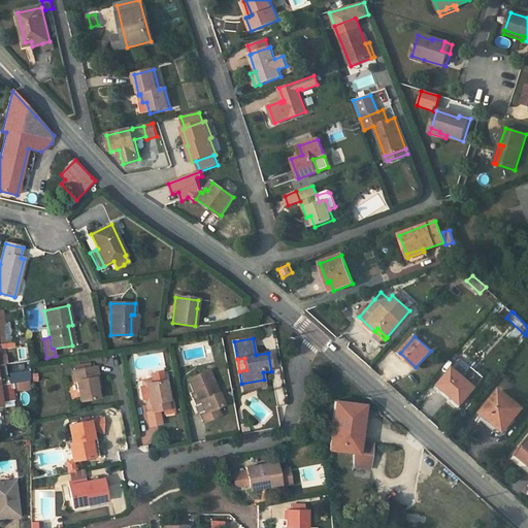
[(454,368),(463,376),(472,367),(462,358),(454,368)]
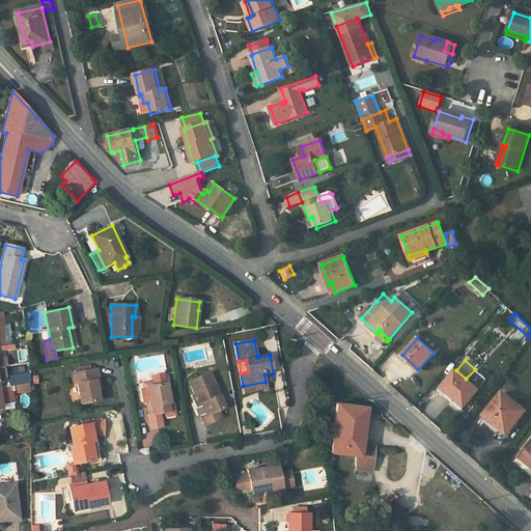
[(10,373),(28,372),(28,364),(9,366),(10,373)]
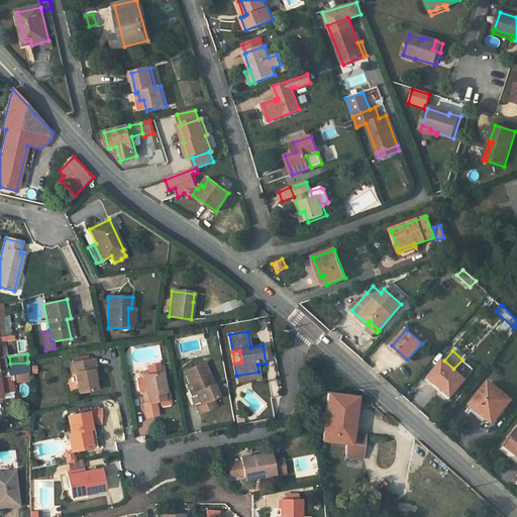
[(93,370),(97,369),(95,357),(89,359),(75,362),(71,363),(72,373),(75,373),(79,393),(97,390),(95,379),(93,370)]
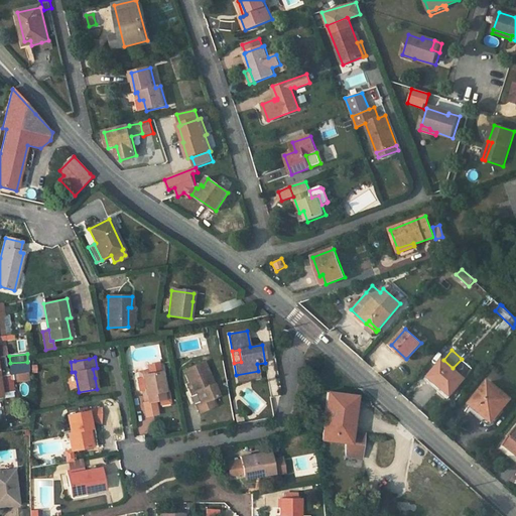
[(453,368),(465,378),(473,369),(462,359),(453,368)]
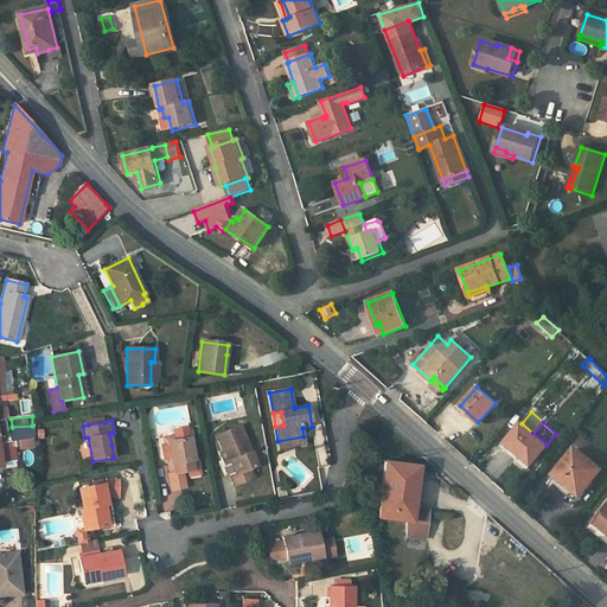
[(532,433),(522,423),(505,442),(521,457),(531,465),(548,446),(547,445),(532,433)]
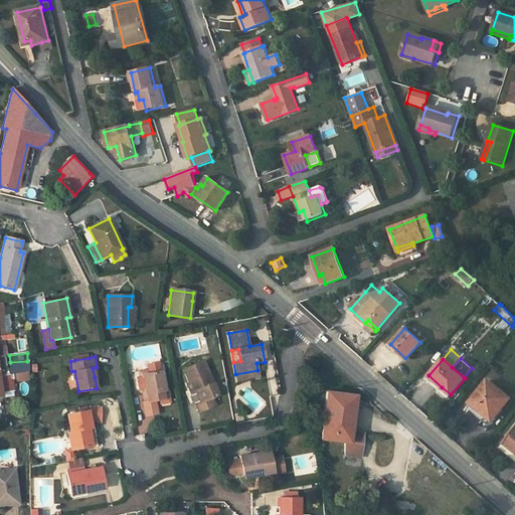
[(184,370),(189,382),(192,387),(189,388),(191,393),(190,396),(193,403),(196,404),(199,411),(215,405),(212,397),(217,394),(203,362),(184,370)]
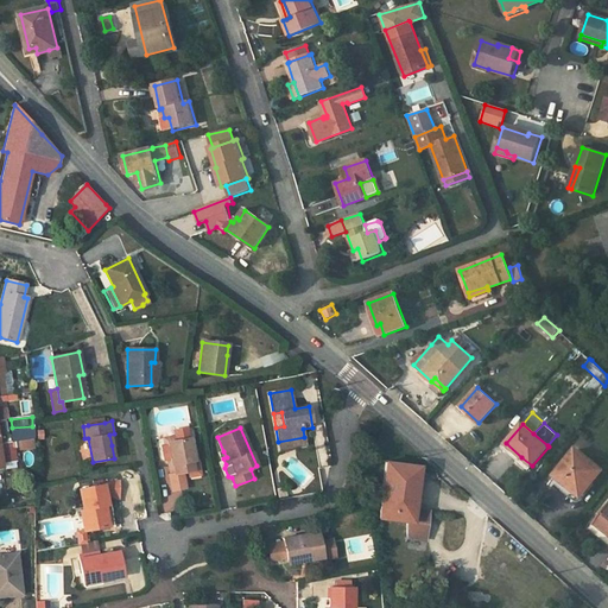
[(13,442),(31,438),(30,430),(30,429),(12,431),(13,442)]
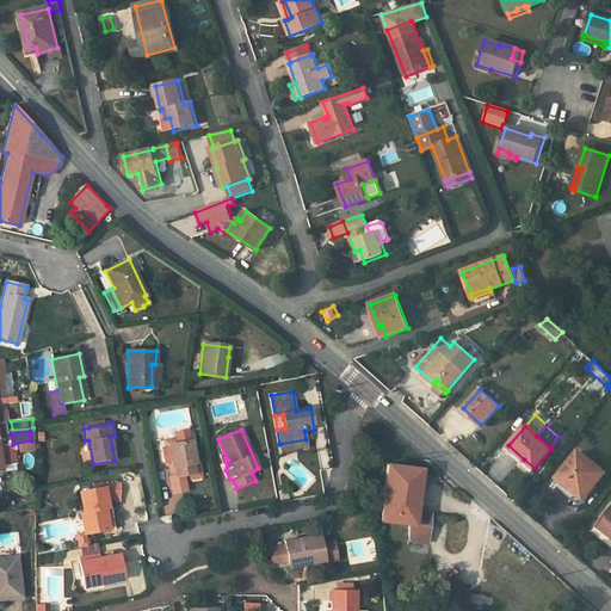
[(165,440),(170,467),(173,467),(170,444),(191,439),(190,436),(165,440)]
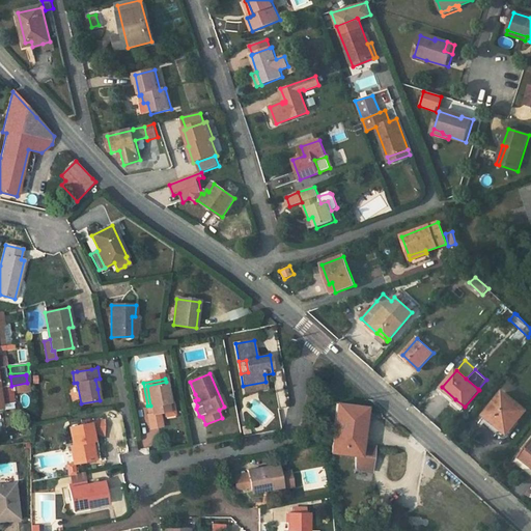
[(150,406),(147,406),(149,414),(147,415),(149,427),(162,425),(160,413),(169,411),(168,402),(169,402),(166,382),(147,386),(150,406)]
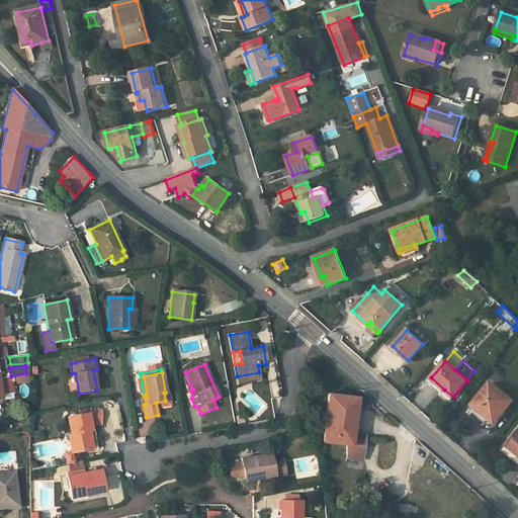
[(261,379),(259,372),(237,376),(238,383),(261,379)]
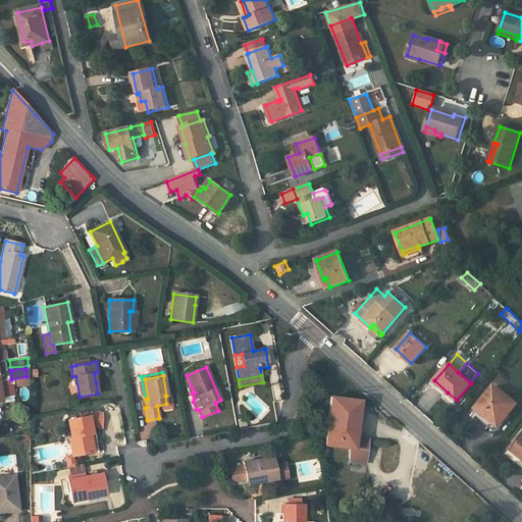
[(10,379),(7,379),(0,380),(0,402),(2,402),(1,398),(14,396),(12,384),(11,384),(10,379)]
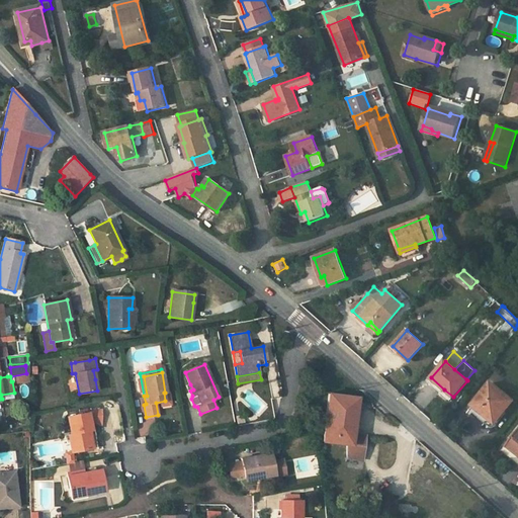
[(444,390),(431,377),(428,381),(441,393),(444,390)]
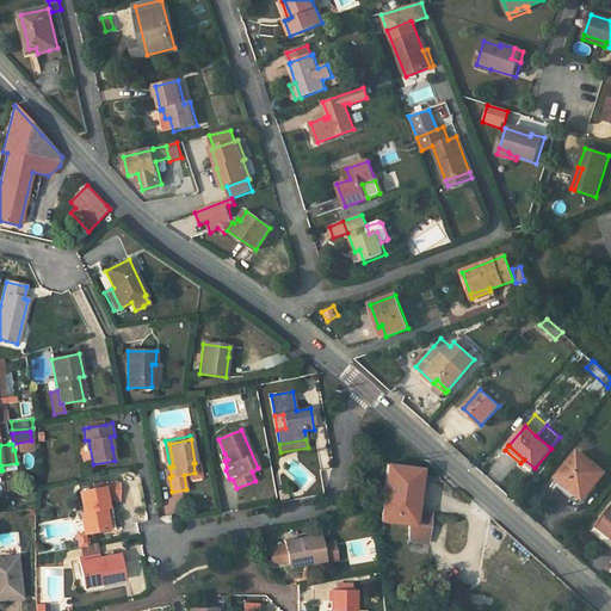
[(557,477),(584,499),(605,473),(579,451),(557,477)]
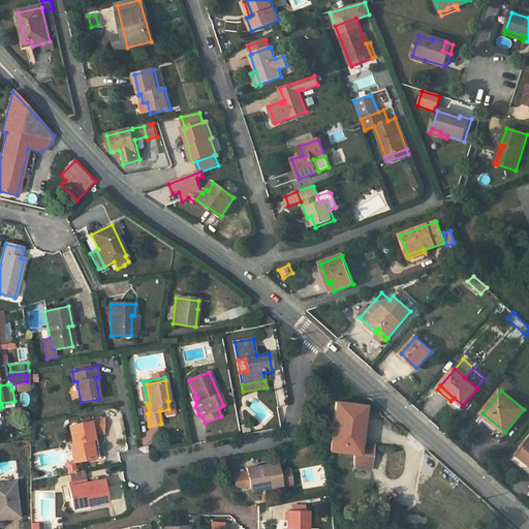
[(454,398),(450,401),(460,409),(463,405),(454,398)]
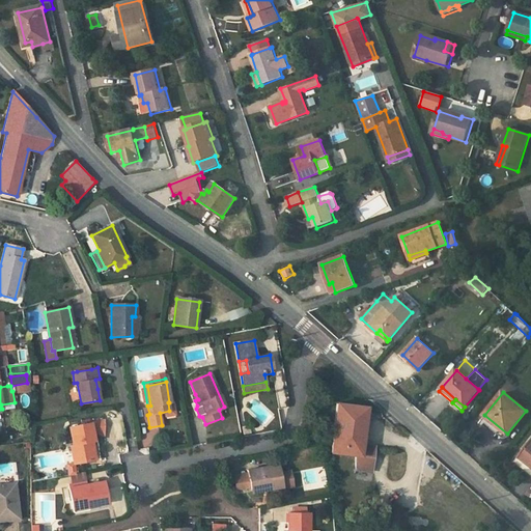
[(362,446),(366,408),(336,404),(331,452),(355,455),(356,470),(371,472),(373,447),(362,446)]
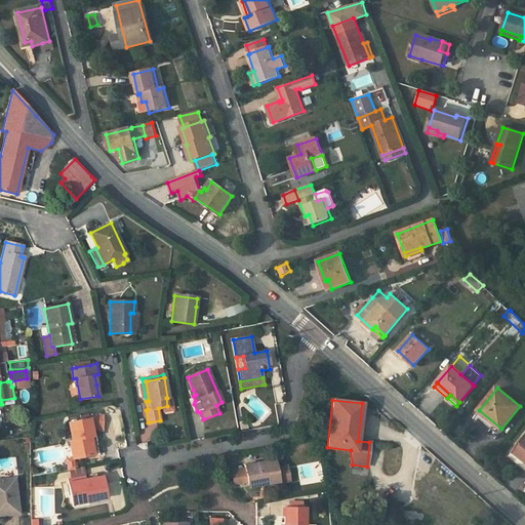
[(501,429),(479,410),(477,413),(486,420),(484,423),(497,434),(501,429)]
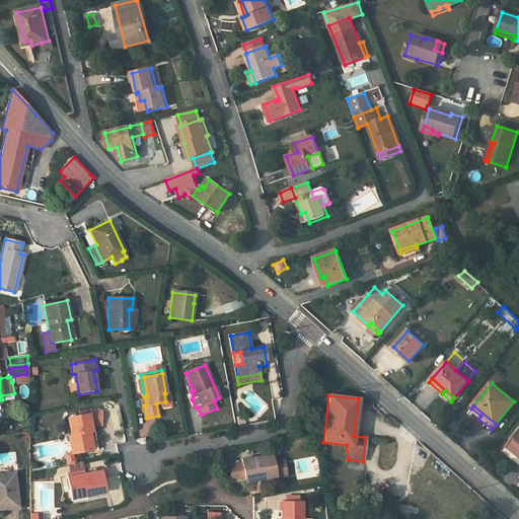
[(71,435),(75,452),(94,449),(90,431),(92,431),(91,424),(94,424),(97,424),(100,425),(101,425),(101,412),(68,418),(71,435)]
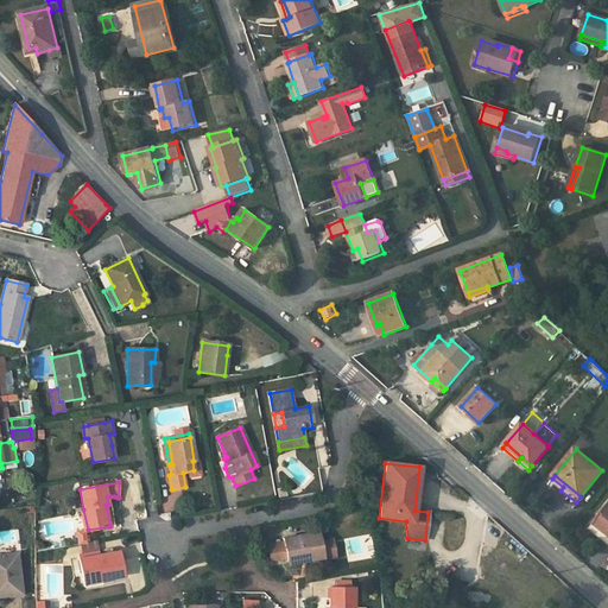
[(181,500),(162,501),(163,511),(181,510),(181,500)]
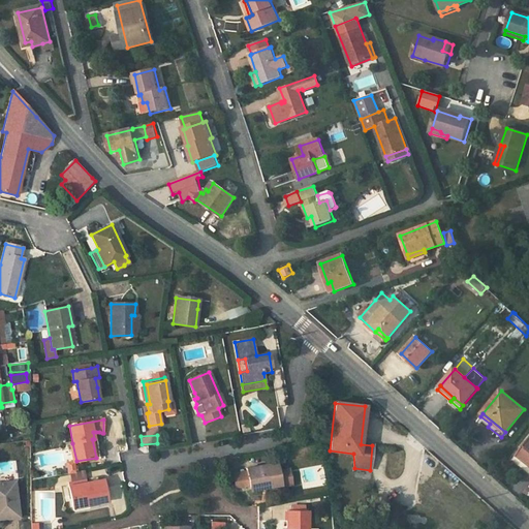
[(528,464),(528,465),(528,439),(518,455),(528,463),(528,464)]
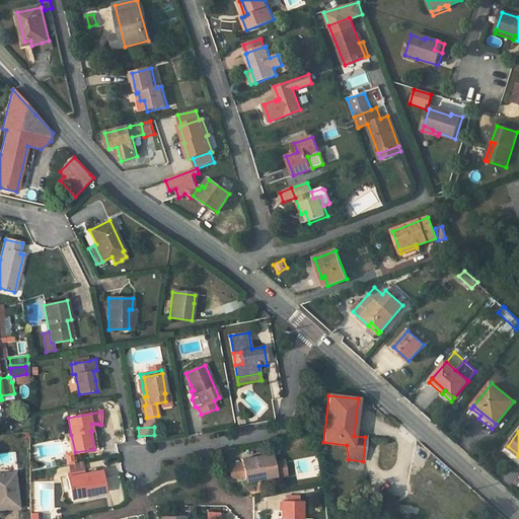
[(518,455),(518,454),(508,446),(503,452),(518,464),(518,456),(518,455)]
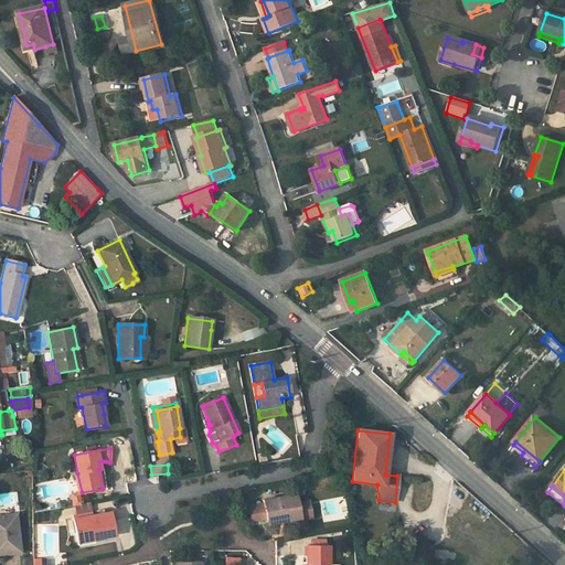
[(78,492),(71,493),(73,504),(81,503),(78,493),(78,492)]
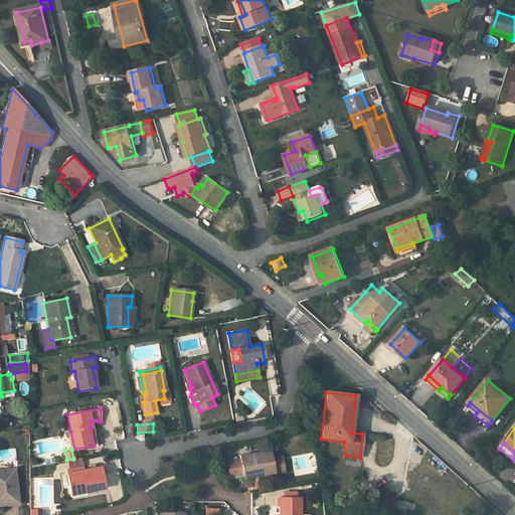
[(237,455),(238,459),(240,471),(241,477),(272,472),(269,458),(268,450),(237,455)]
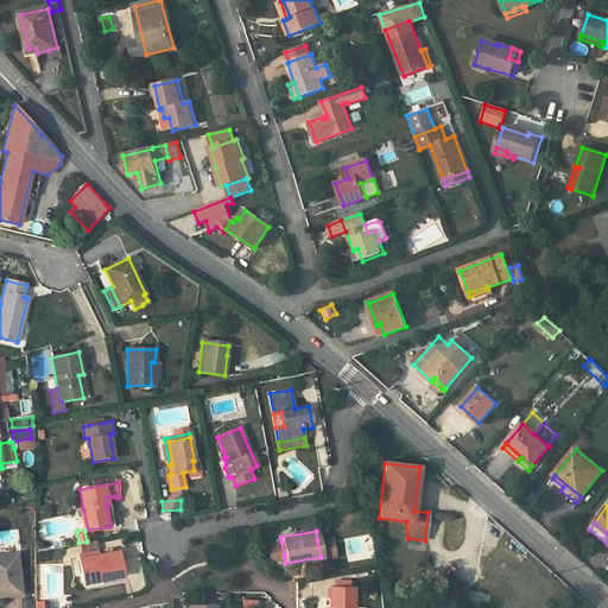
[(330,538),(317,540),(321,557),(321,561),(334,558),(330,538)]
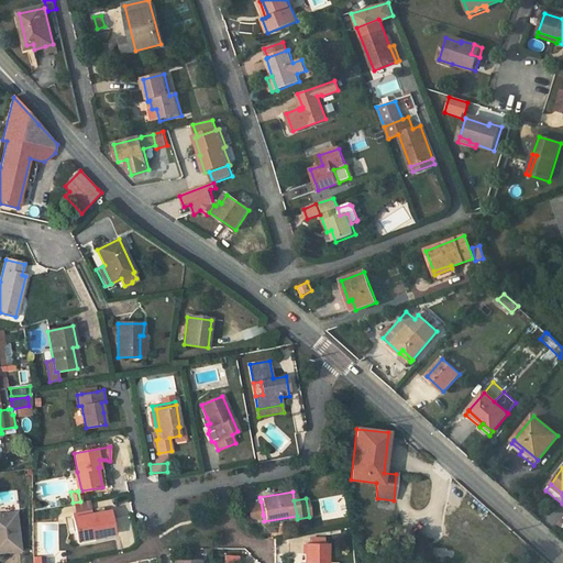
[(263,515),(261,501),(246,504),(249,517),(263,515)]
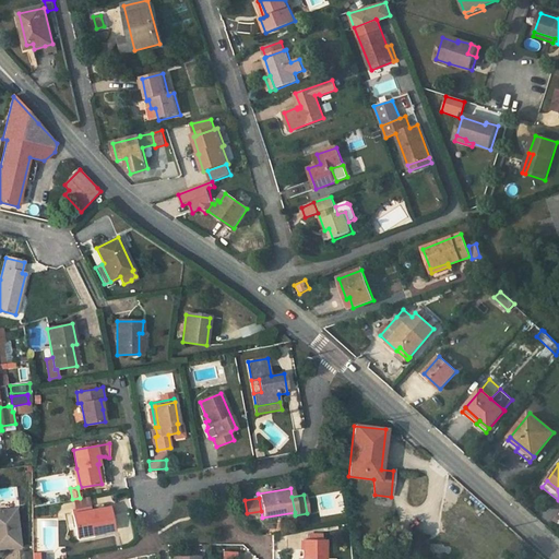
[(543,514),(548,522),(558,513),(558,506),(557,503),(543,514)]
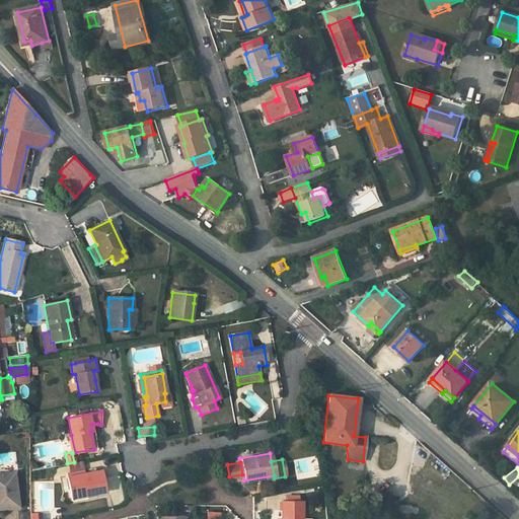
[(86,492),(87,495),(105,492),(101,470),(68,476),(71,495),(86,492)]
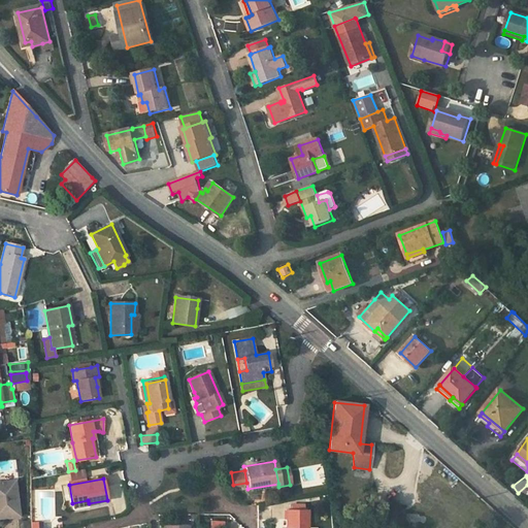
[(15,480),(0,482),(0,518),(20,516),(15,480)]
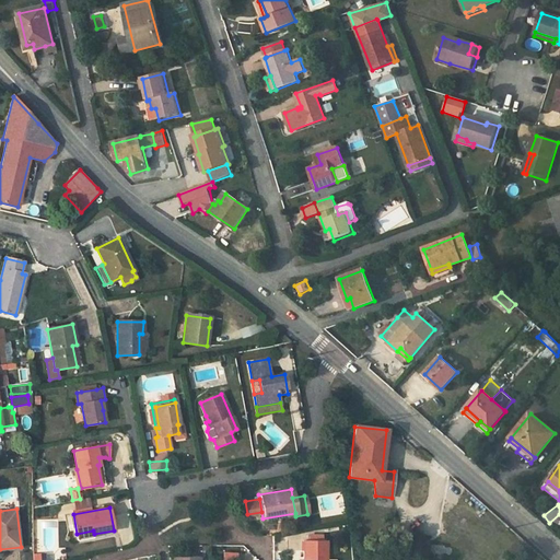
[(93,531),(77,534),(79,540),(94,537),(94,534),(93,531)]
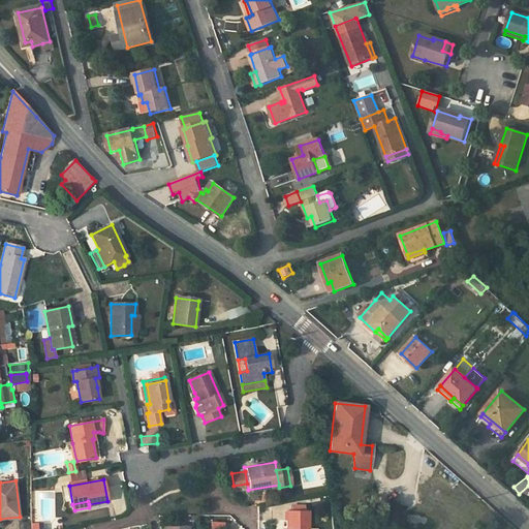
[(376,508),(373,527),(385,528),(401,528),(404,511),(376,508)]
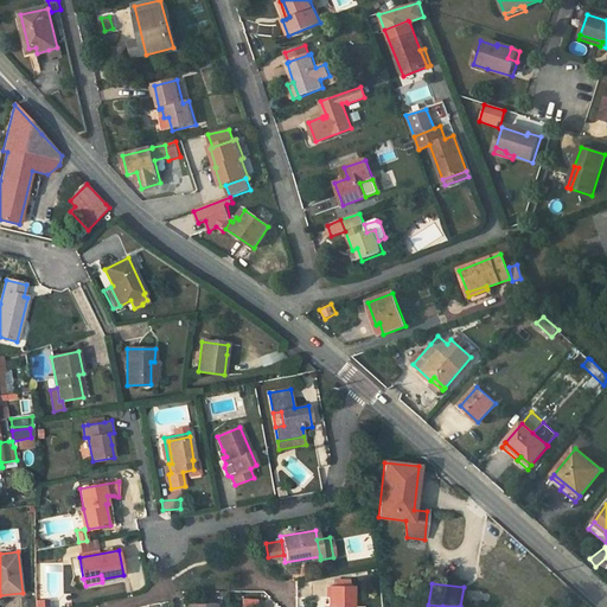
[(349,587),(337,587),(328,587),(328,606),(352,606),(352,587),(349,587)]
